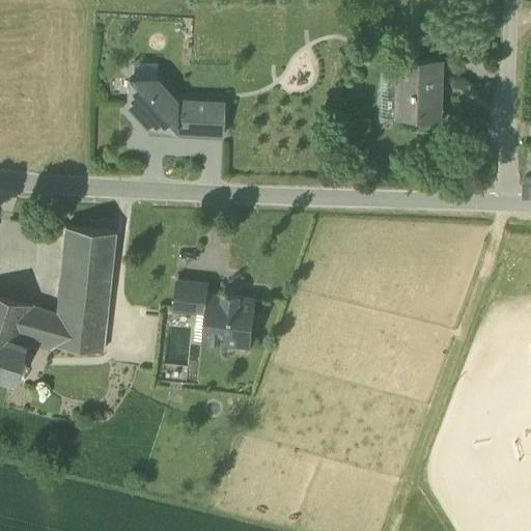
[(397,78),(396,94),(396,116),(434,117),(435,86),(441,86),(442,61),(397,60),(397,78)]
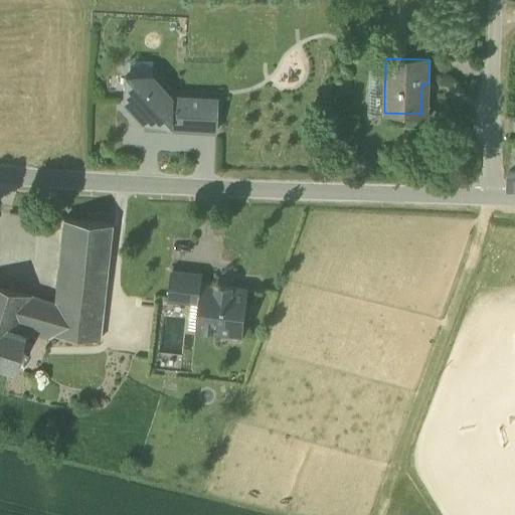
[(141,123),(160,124),(159,131),(168,131),(168,130),(170,96),(151,75),(128,74),(123,78),(122,102),(126,107),(127,114),(133,114),(141,123)]
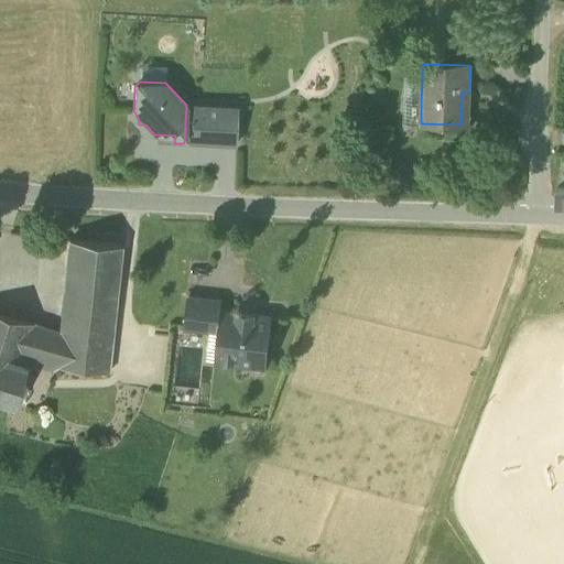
[(405,82),(405,100),(421,100),(422,83),(405,82)]
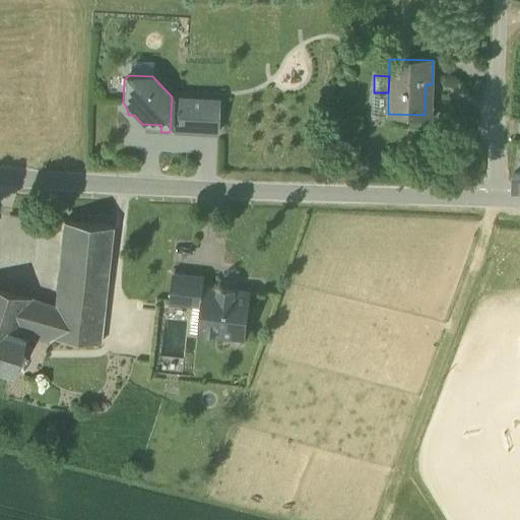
[(373,114),(388,114),(388,92),(374,92),(373,114)]
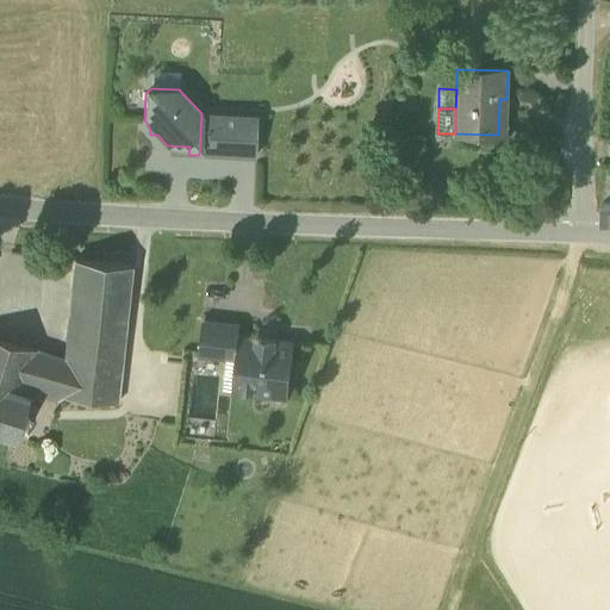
[(199,154),(225,156),(228,114),(201,113),(199,154)]
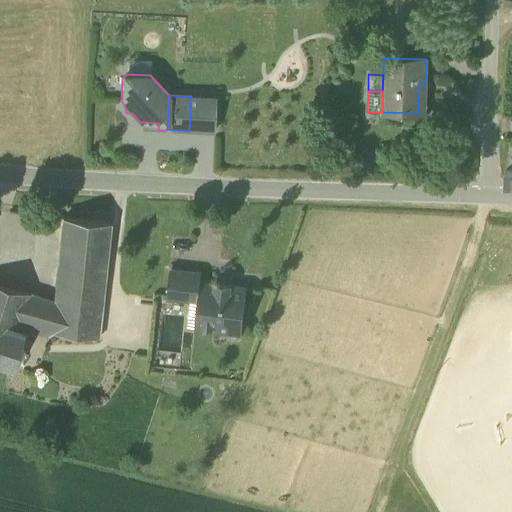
[(215,97),(191,96),(189,131),(213,132),(215,97)]
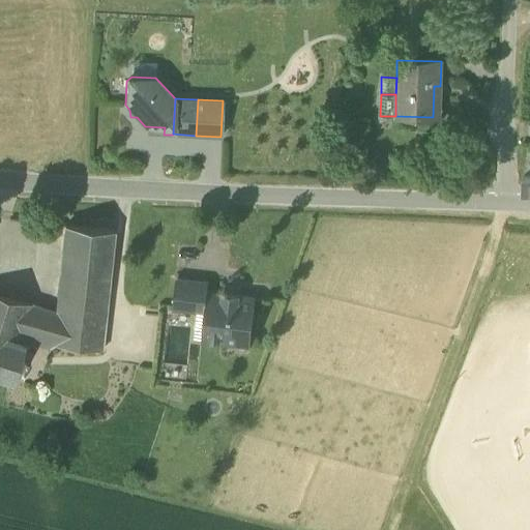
[(165,127),(145,126),(144,126),(147,135),(164,136),(164,135),(165,127)]
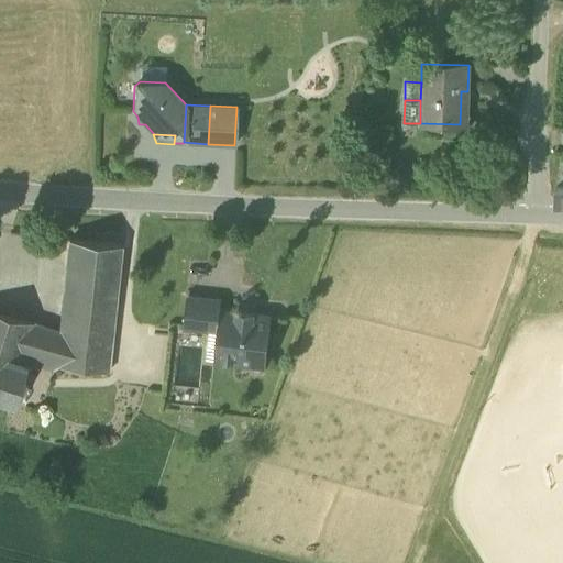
[(61,317),(66,319),(113,324),(121,246),(69,240),(61,317)]
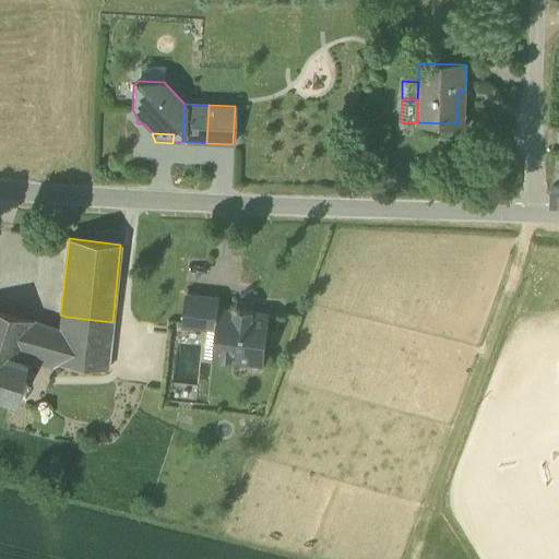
[(206,328),(215,329),(217,308),(219,298),(185,294),(181,325),(206,328)]
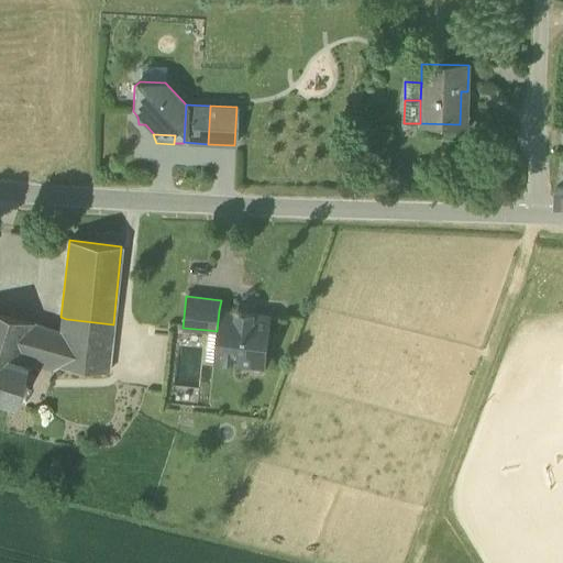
[(213,362),(265,366),(271,316),(254,315),(254,312),(235,310),(235,312),(219,310),(217,331),(214,357),(213,362)]
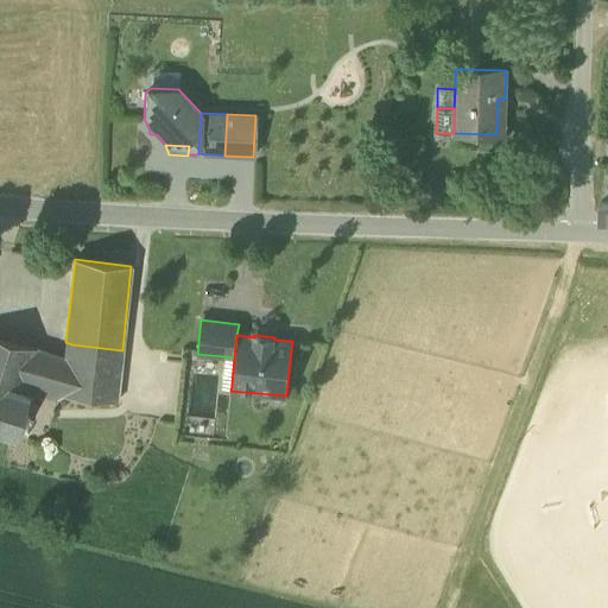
[(116,401),(122,350),(71,344),(70,361),(68,359),(0,337),(0,385),(25,393),(25,394),(56,401),(57,394),(116,401)]
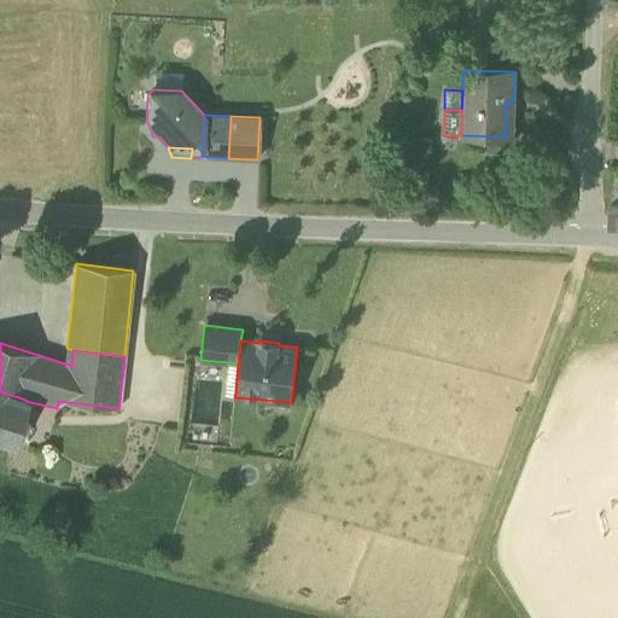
[(238,363),(228,362),(226,391),(235,392),(238,363)]
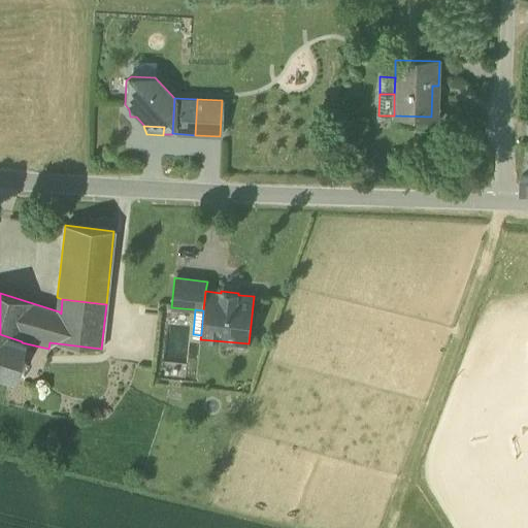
[(0,375),(11,378),(22,342),(22,341),(0,334),(0,375)]
